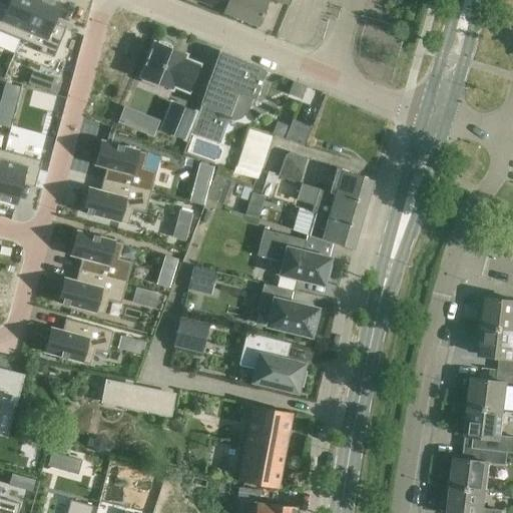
[(0,0),(0,30),(20,39),(36,0),(10,0),(8,4),(0,0)]
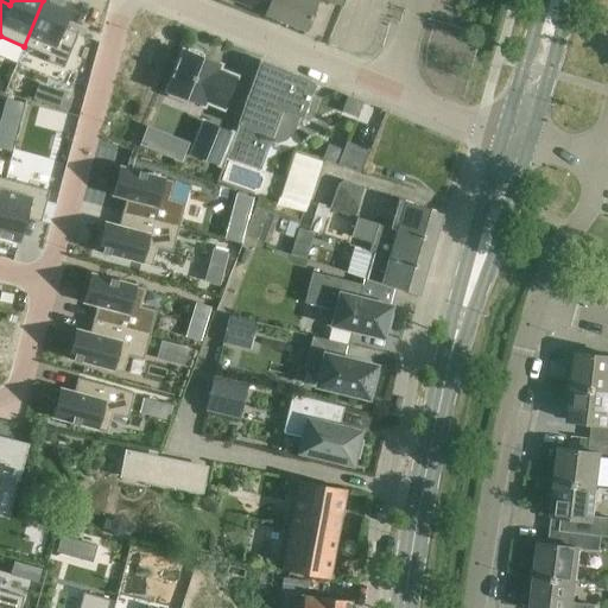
[(64,0),(43,0),(24,46),(49,56),(46,61),(64,68),(78,33),(63,27),(73,4),(64,0)]
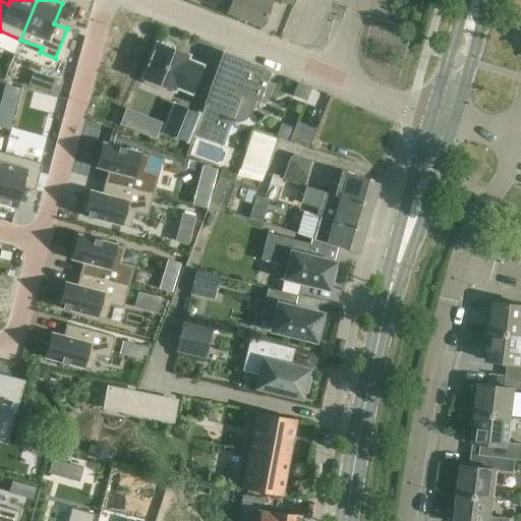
[(199,0),(223,9),(226,0),(199,0)]
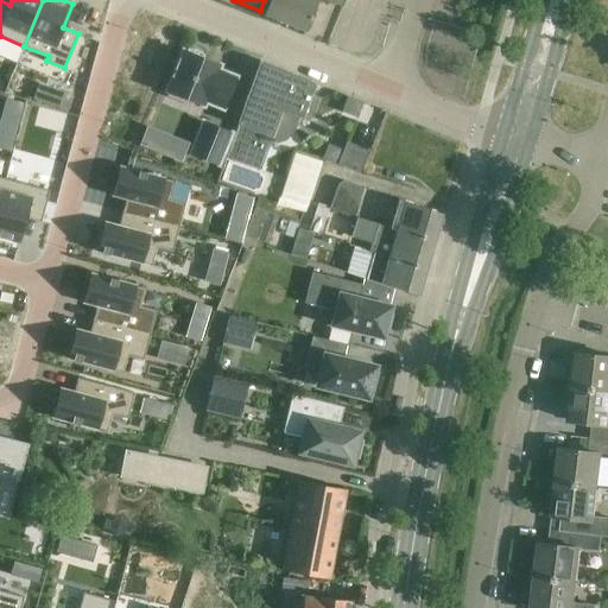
[(270,0),(265,13),(305,30),(317,0),(324,0),(342,7),(344,0),(270,0)]
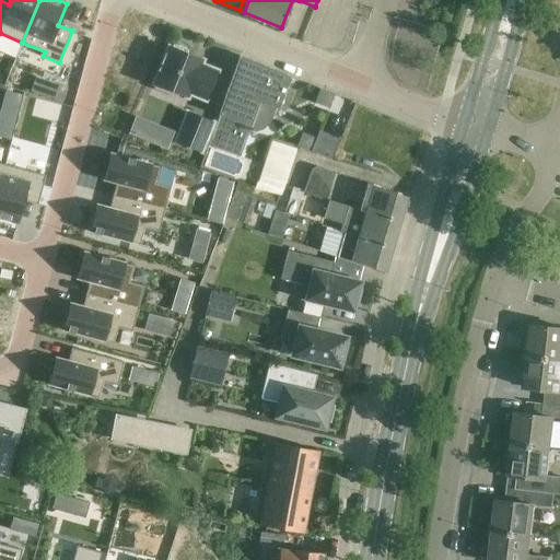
[(206,100),(216,73),(217,71),(200,65),(202,60),(186,54),(187,51),(181,46),(173,45),(172,48),(168,47),(154,83),(187,97),(189,93),(206,100)]
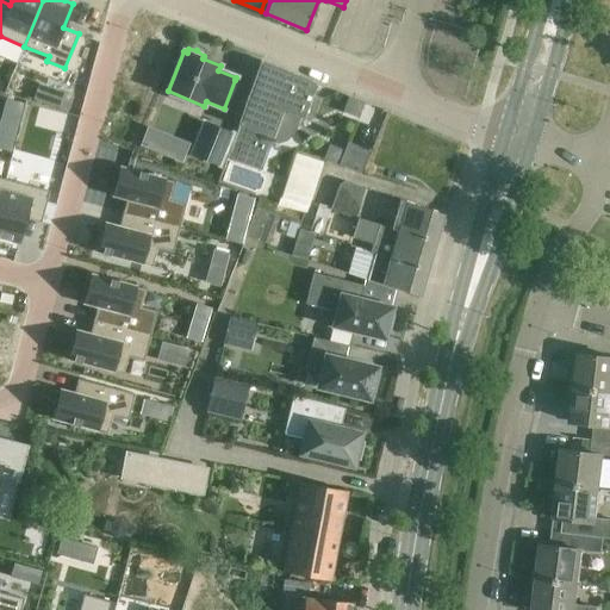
[(240,123),(226,159),(261,172),(284,109),(302,116),(303,113),(309,116),(313,112),(319,98),(310,93),(315,82),(261,61),(260,63),(261,63),(251,87),(238,123),(240,123)]
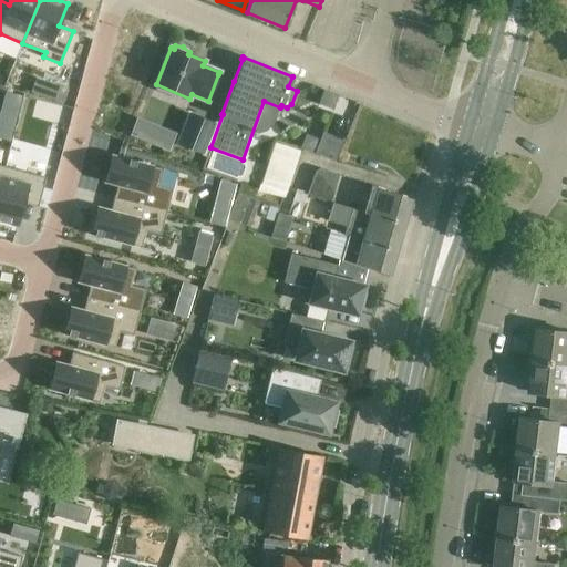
[(51,84),(47,98),(62,103),(66,90),(51,84)]
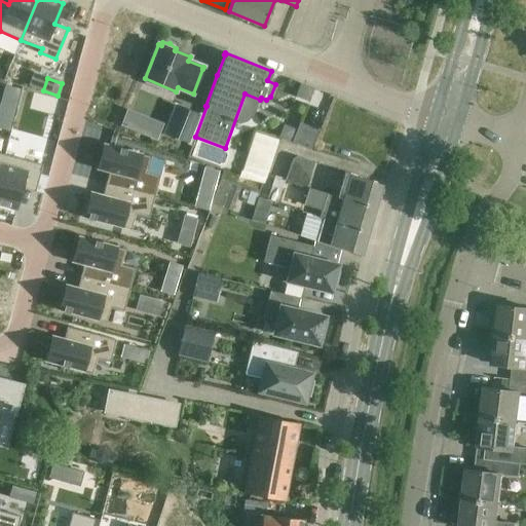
[(176,106),(165,134),(189,143),(200,116),(176,106)]
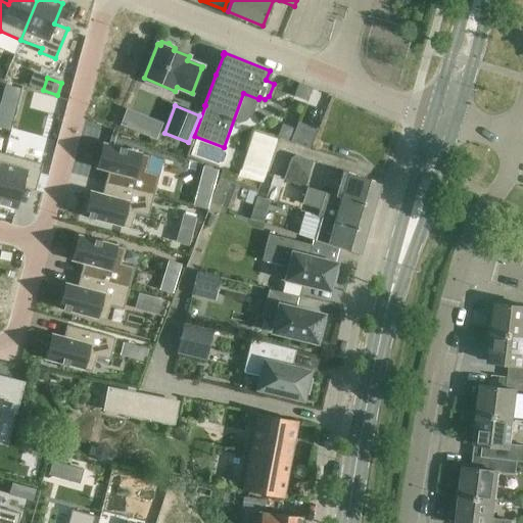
[(277,141),(253,133),(241,167),(265,175),(277,141)]
